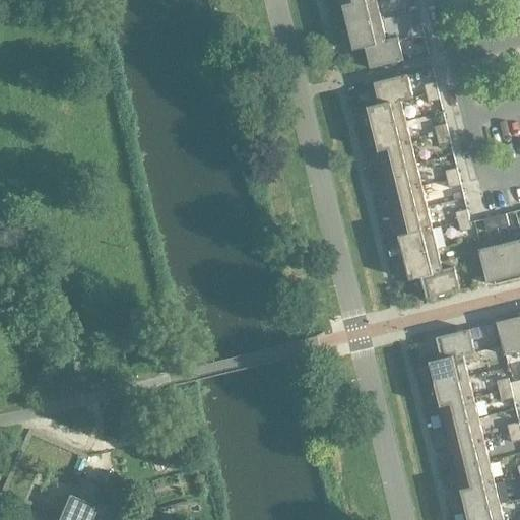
[(381,20),(376,0),(370,0),(343,7),(344,12),(340,13),(344,28),(381,20)]
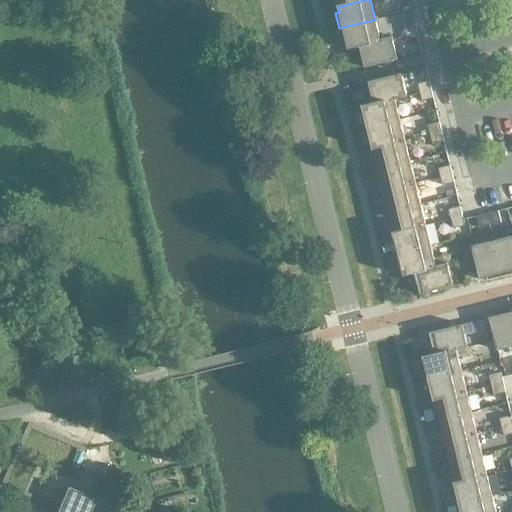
[(380,40),(375,20),(339,28),(343,44),(346,43),(348,50),(359,47),(381,42),(380,40)]
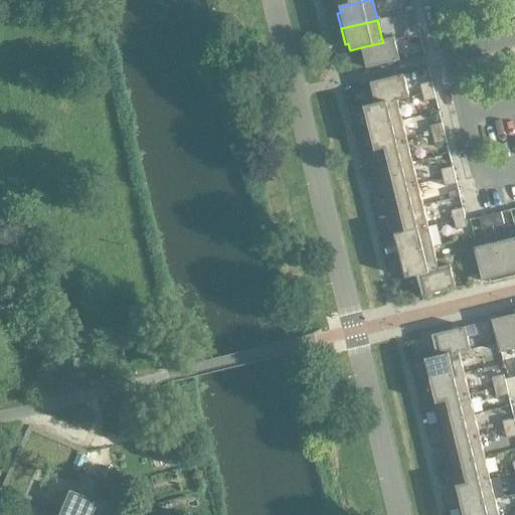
[(419,32),(417,23),(406,26),(408,35),(419,32)]
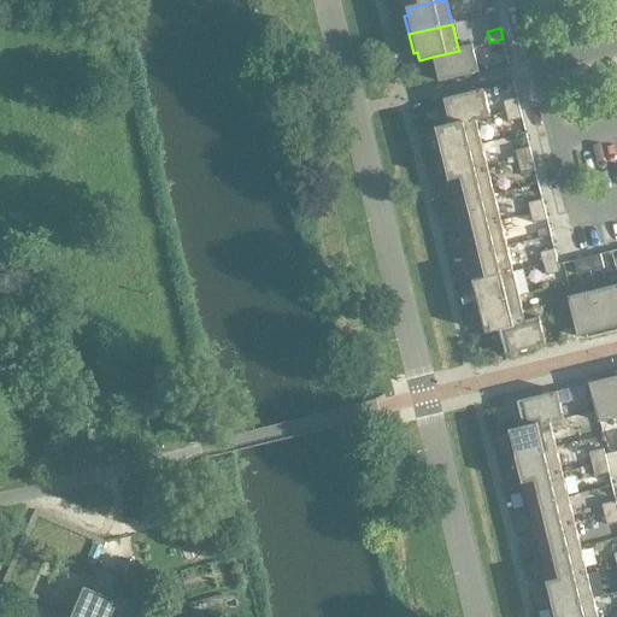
[(505,48),(503,39),(489,42),(492,52),(505,48)]
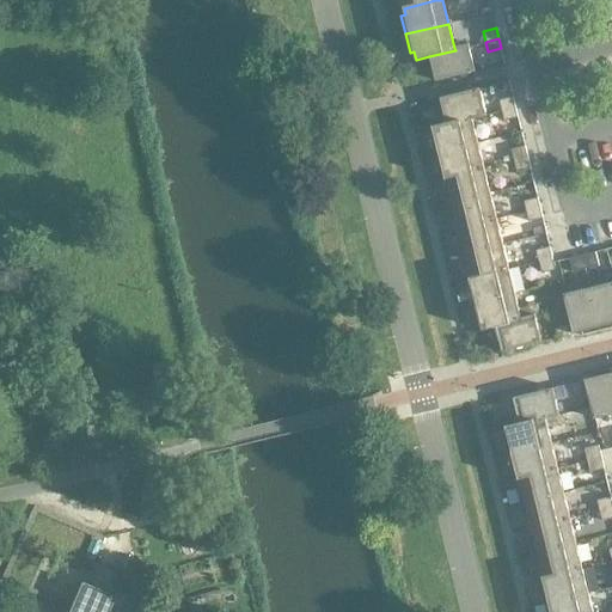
[(469,44),(454,48),(456,50),(429,56),(436,81),(475,72),(469,44)]
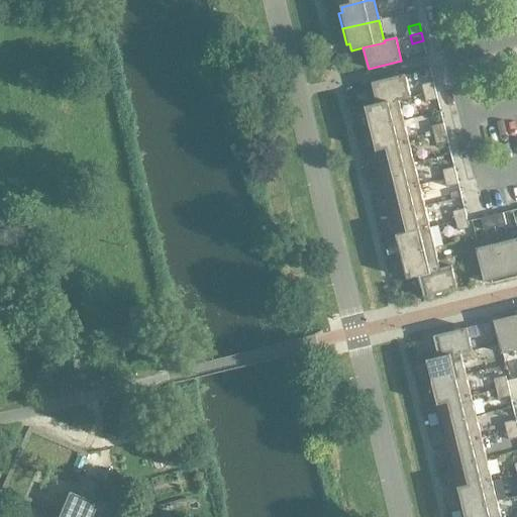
[(411,98),(405,74),(372,82),(377,103),(398,98),(399,101),(411,98)]
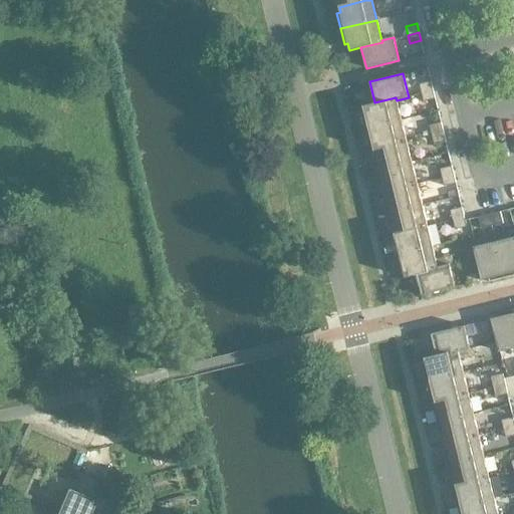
[(433,89),(431,81),(420,84),(422,92),(433,89)]
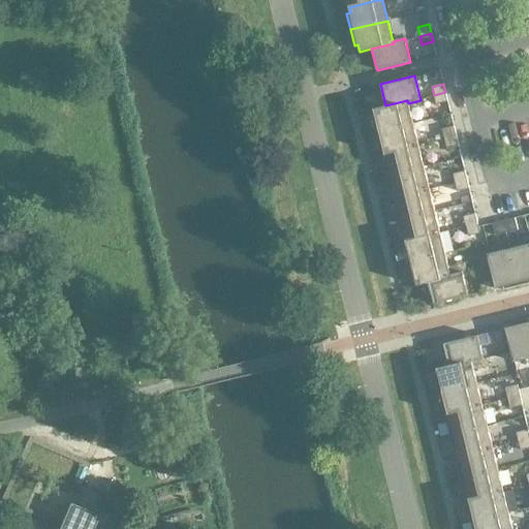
[(447,101),(445,92),(434,95),(436,104),(447,101)]
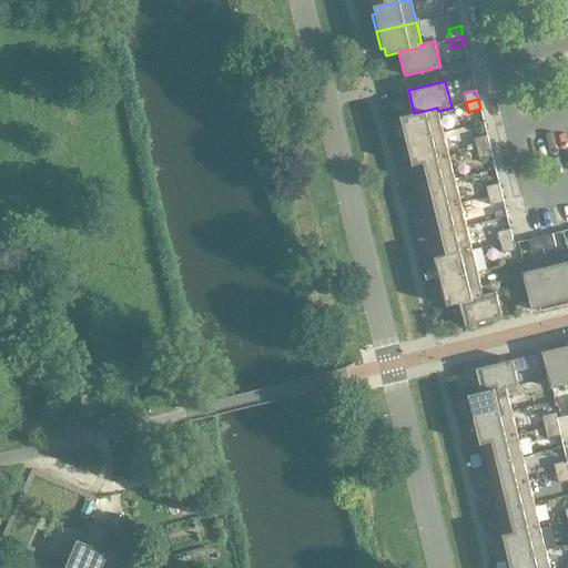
[(437,108),(414,113),(402,117),(403,124),(399,125),(404,142),(443,132),(438,111),(437,108)]
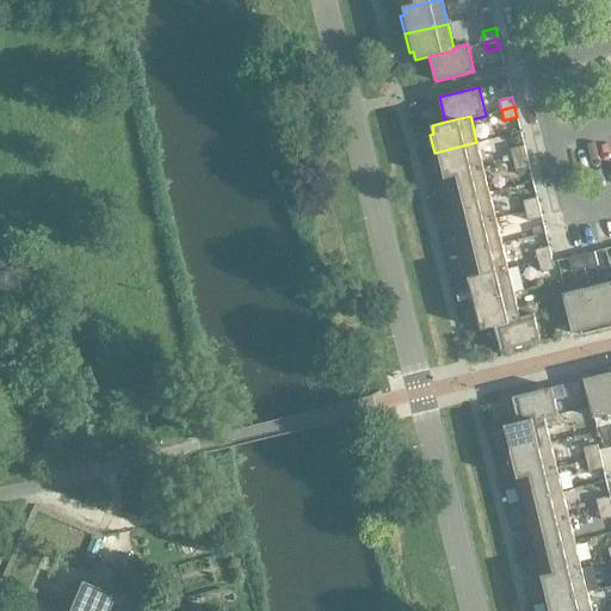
[(483,167),(476,142),(434,153),(438,171),(443,170),(444,177),(483,167)]
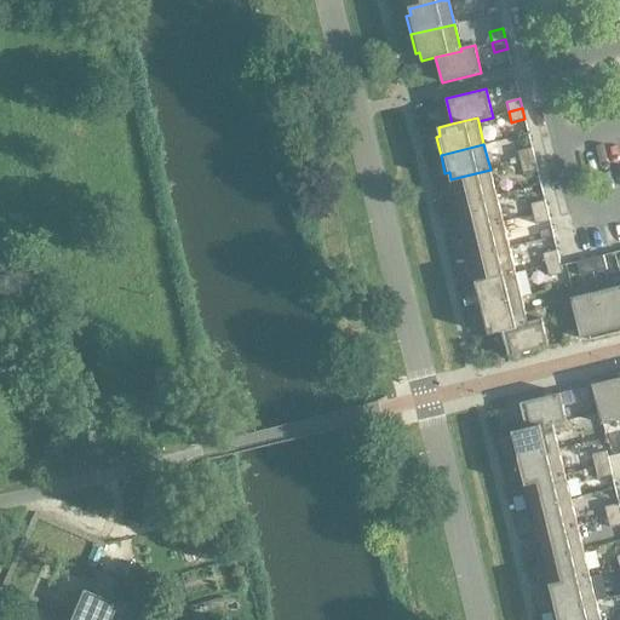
[(535,160),(532,148),(518,151),(521,162),(535,160)]
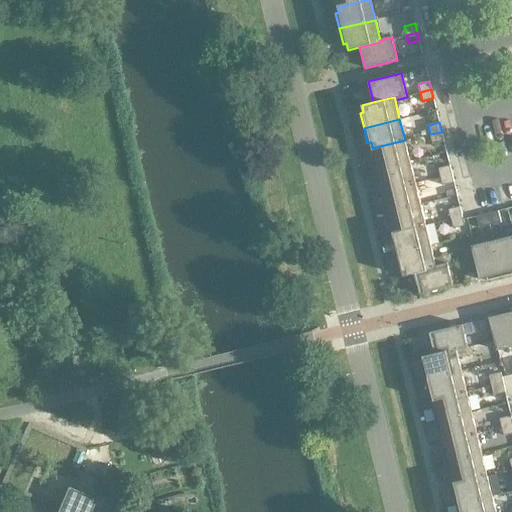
[(444,141),(442,132),(430,134),(432,144),(444,141)]
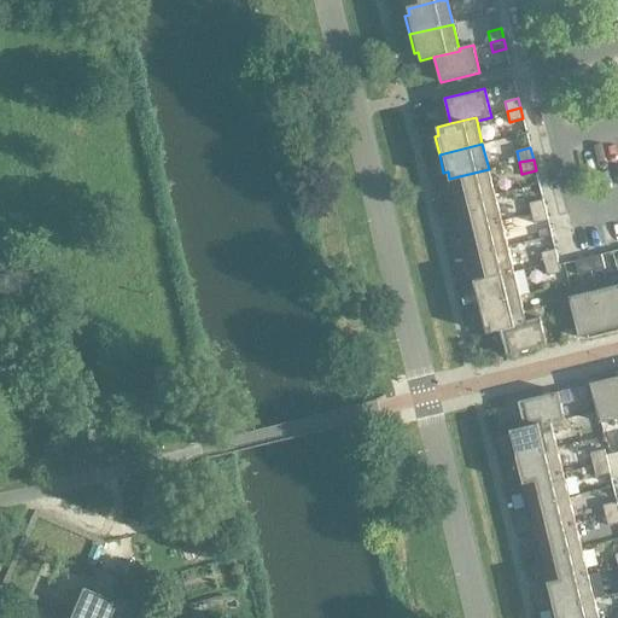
[(495,194),(489,169),(449,179),(452,186),(447,187),(452,205),(495,194)]
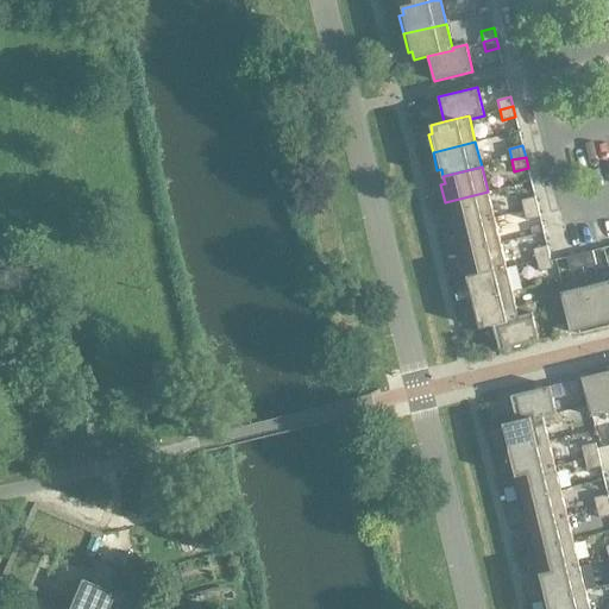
[(494,218),(488,192),(445,202),(450,220),(453,219),(456,227),(494,218)]
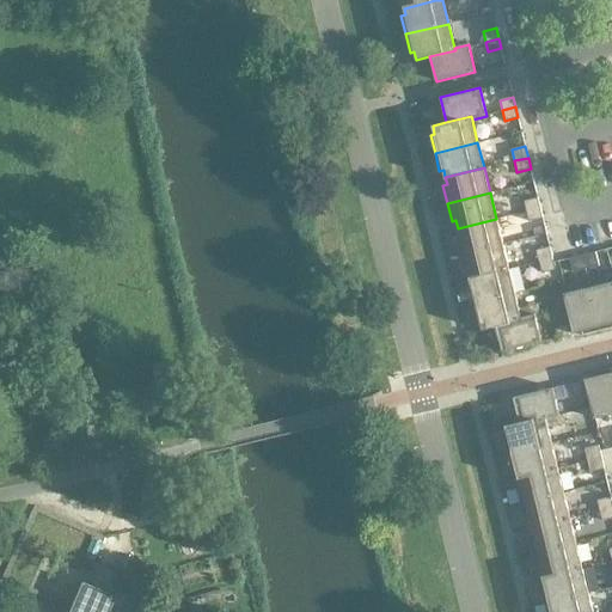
[(540,208),(538,199),(524,202),(526,212),(540,208)]
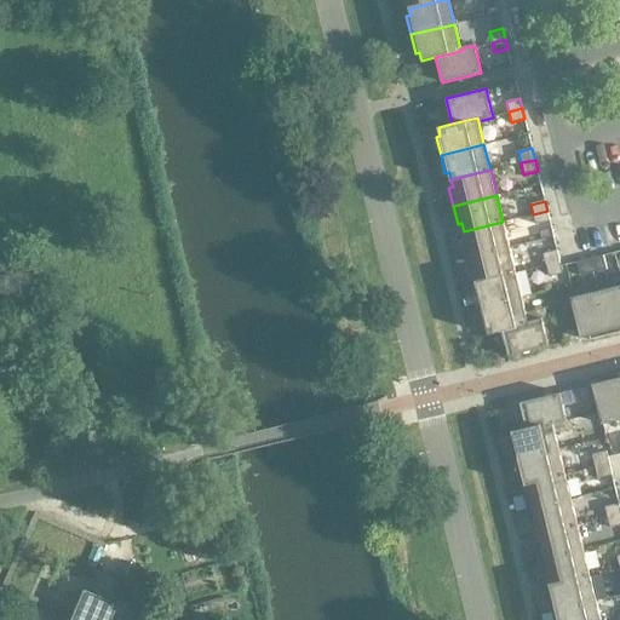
[(550,220),(547,211),(533,214),(537,224),(550,220)]
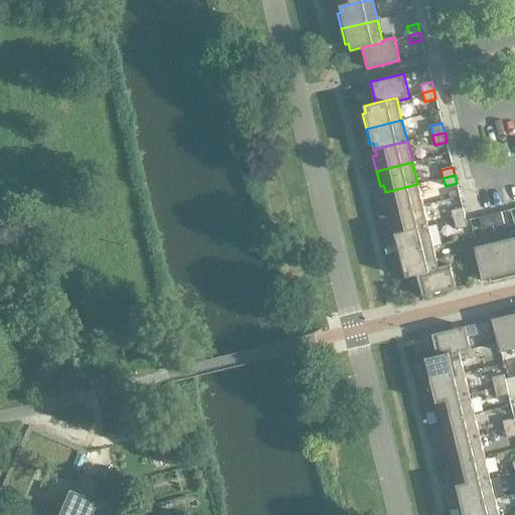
[(422,205),(417,184),(385,192),(386,198),(383,199),(386,214),(422,205)]
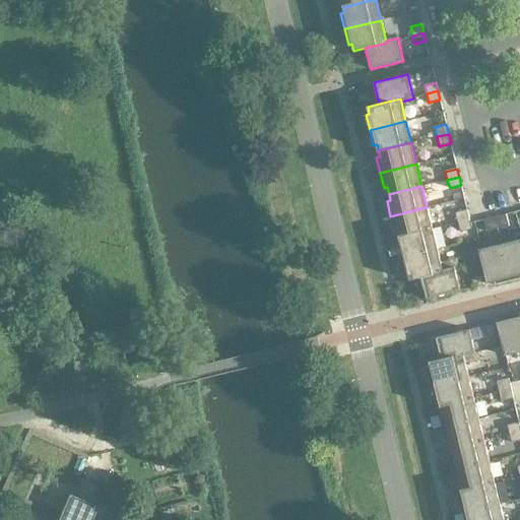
[(432,229),(427,207),(390,216),(394,232),(398,231),(399,237),(432,229)]
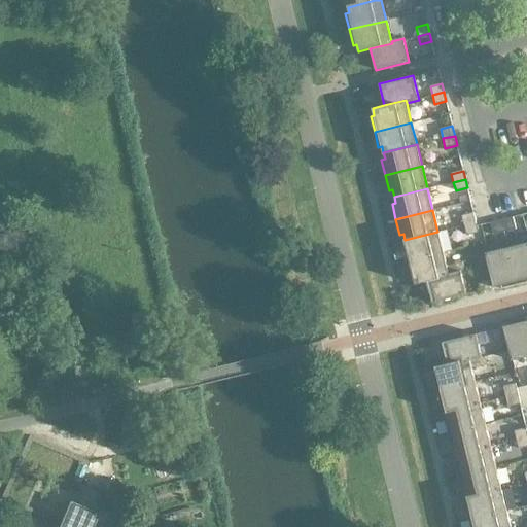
[(476,222),(473,213),(462,215),(464,225),(476,222)]
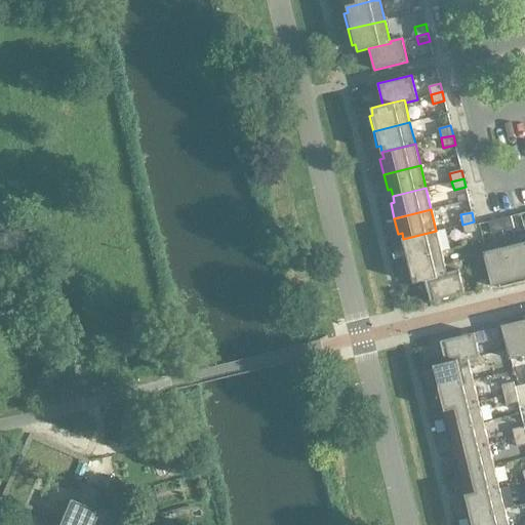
[(514,228),(511,216),(500,219),(502,231),(514,228)]
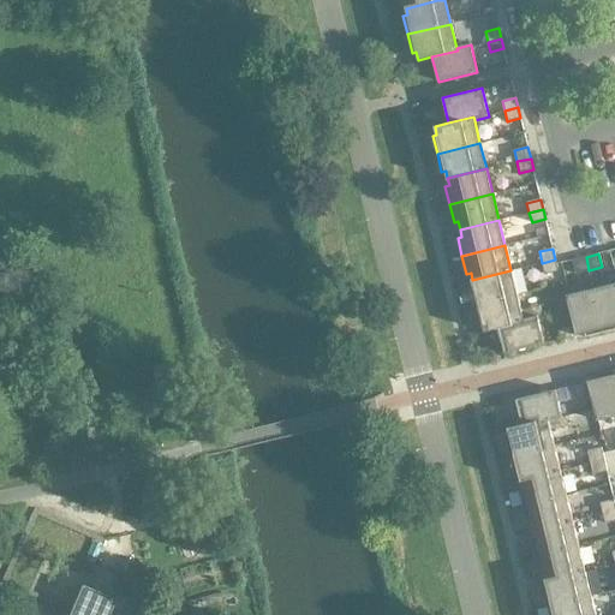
[(589,270),(586,257),(573,260),(577,274),(589,270)]
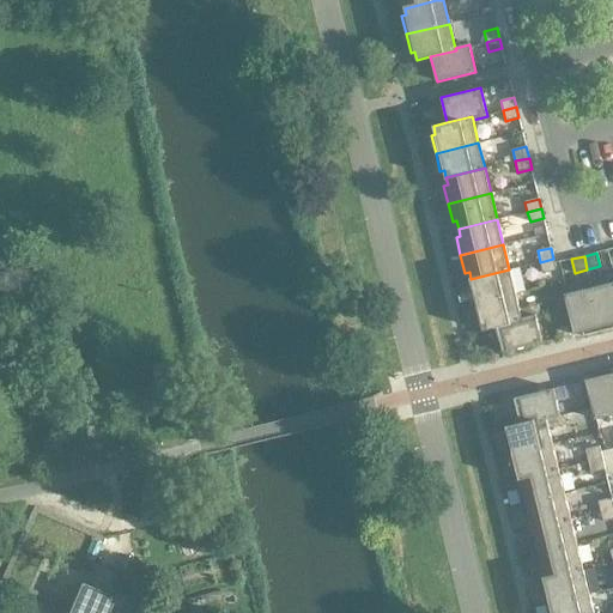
[(557,271),(553,259),(540,262),(542,274),(557,271)]
